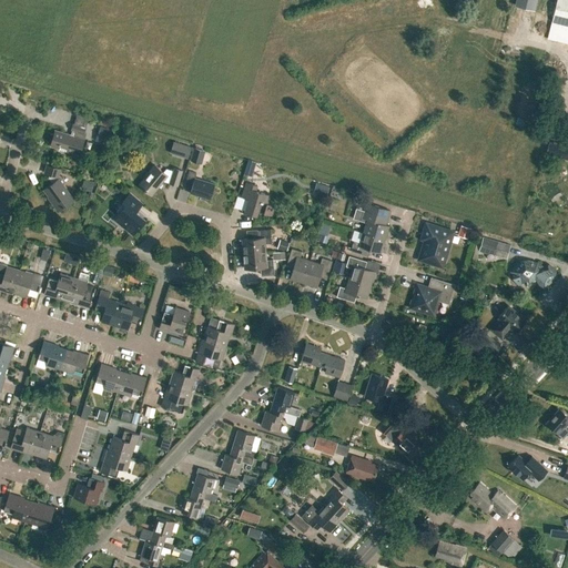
[(567,0),(556,0),(550,22),(567,26),(567,0)]
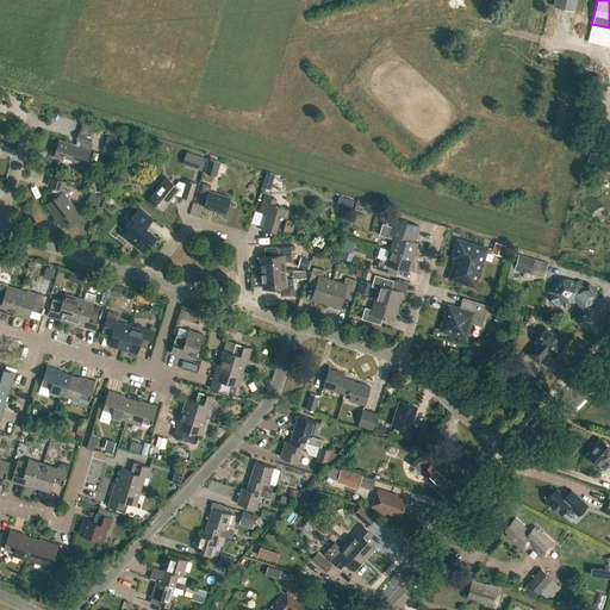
[(107,135),(101,150),(113,154),(118,138),(107,135)]
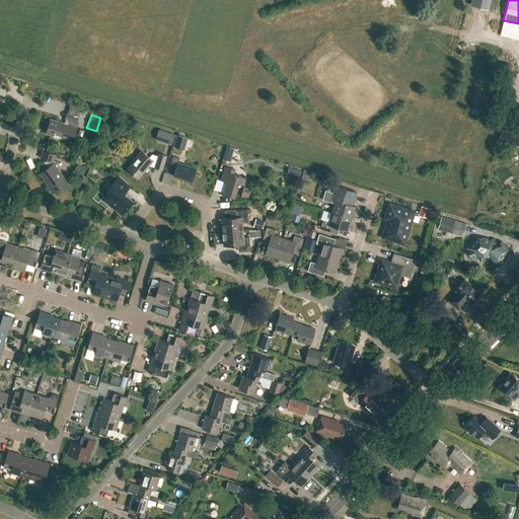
[(46,133),(72,141),(76,128),(50,120),(46,133)]
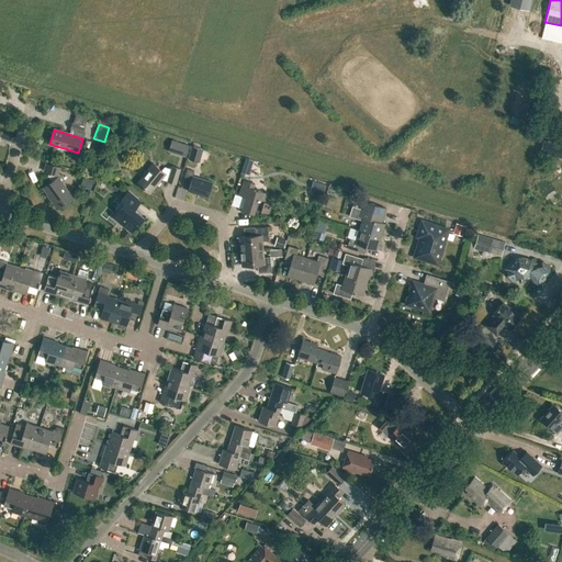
[(561,155),(561,146),(542,142),(541,146),(550,148),(549,155),(561,158),(561,155)]
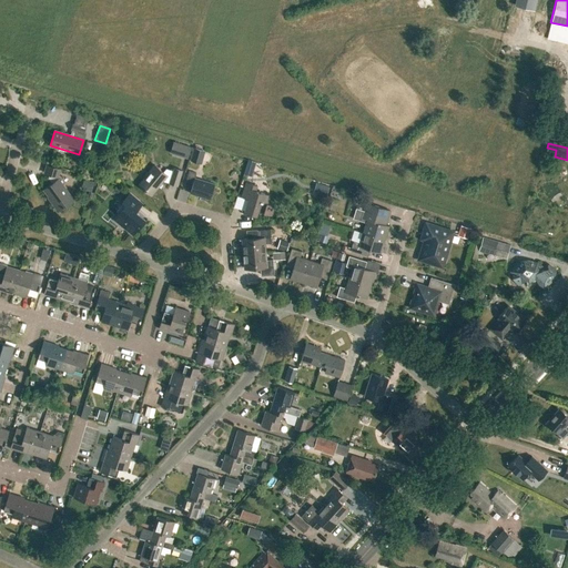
[(181,144),(178,155),(188,158),(191,148),(181,144)]
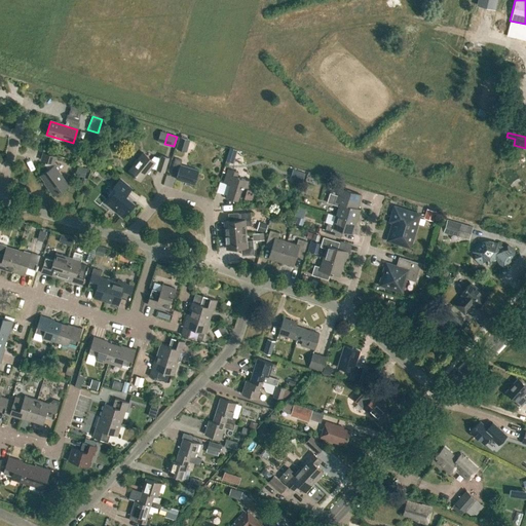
[(176,148),(186,152),(190,140),(180,136),(176,148)]
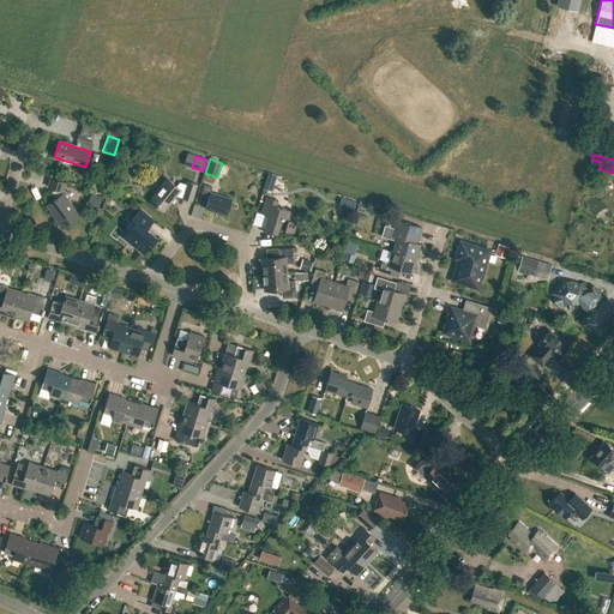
[(50,212),(62,228),(79,216),(62,192),(66,182),(50,178),(48,186),(53,188),(52,192),(56,198),(47,205),(52,211),(50,212)]
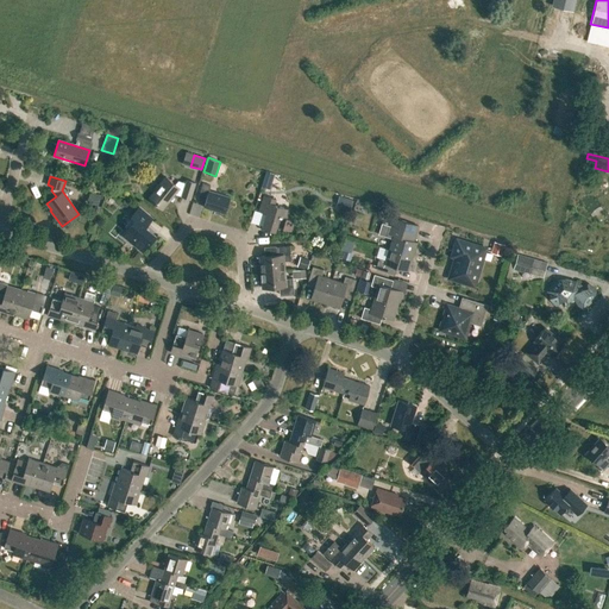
[(148,199),(162,209),(175,194),(181,195),(181,196),(190,199),(195,183),(186,180),(184,183),(176,180),(174,183),(165,176),(154,190),(148,199)]
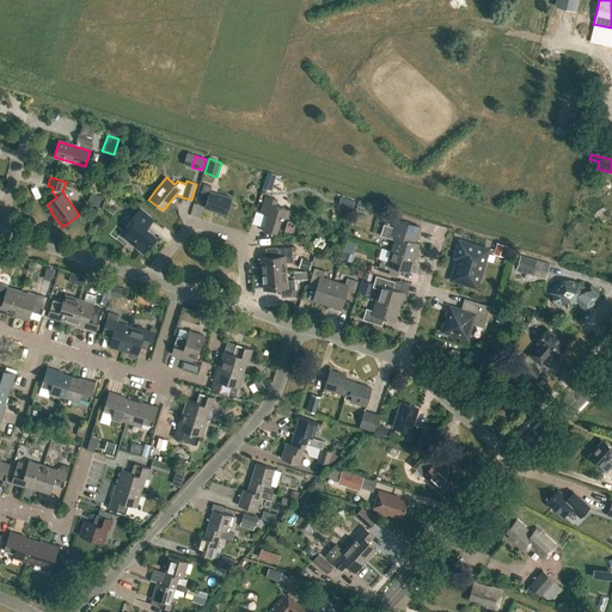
[(204,208),(226,214),(231,199),(209,191),(212,187),(203,184),(200,199),(207,201),(204,208)]
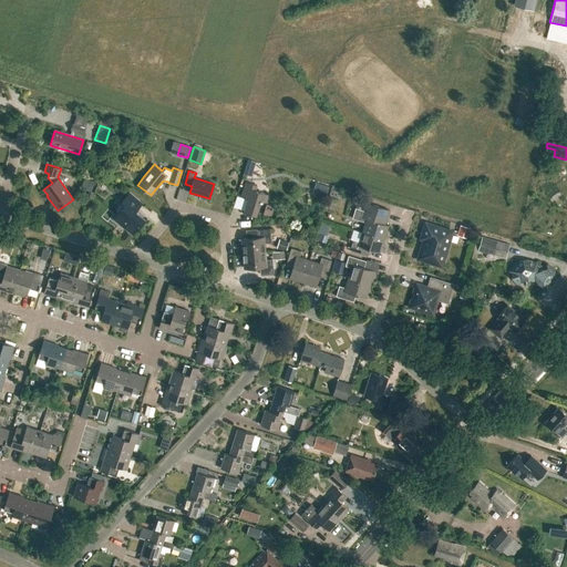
[(267,203),(269,195),(255,191),(256,185),(246,182),(241,197),(248,199),(244,212),(256,215),(257,210),(264,213),(270,215),(274,205),(267,203)]
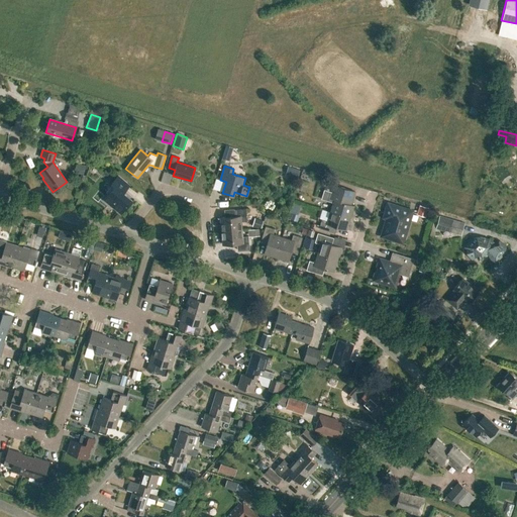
[(286,174),(297,178),(300,169),(288,166),(286,174)]
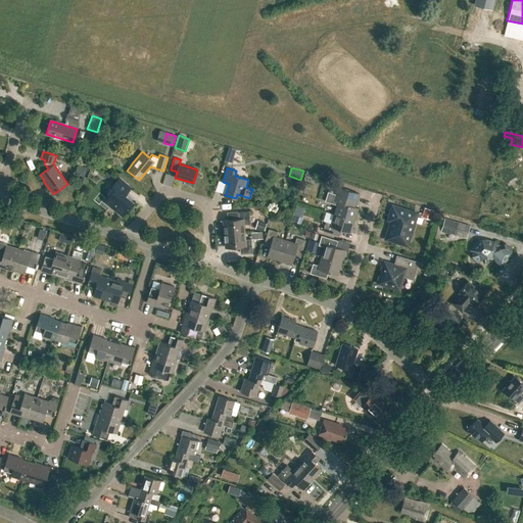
[(123,193),(128,187),(117,178),(111,186),(113,187),(107,194),(109,195),(104,201),(122,216),(133,202),(123,193)]
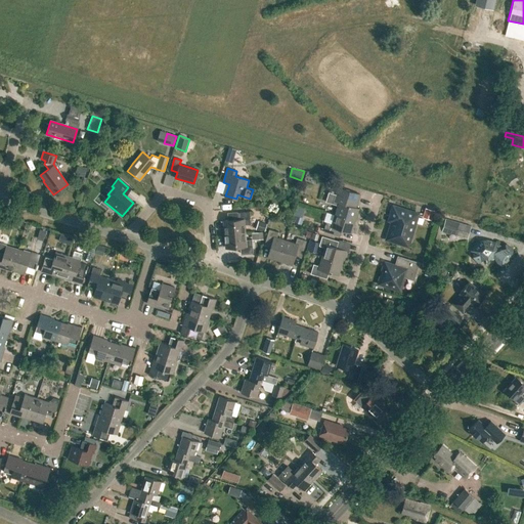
[(334,215),(354,221),(358,208),(352,206),(354,201),(357,202),(359,194),(338,187),(336,194),(328,191),(324,202),(337,206),(334,215)]
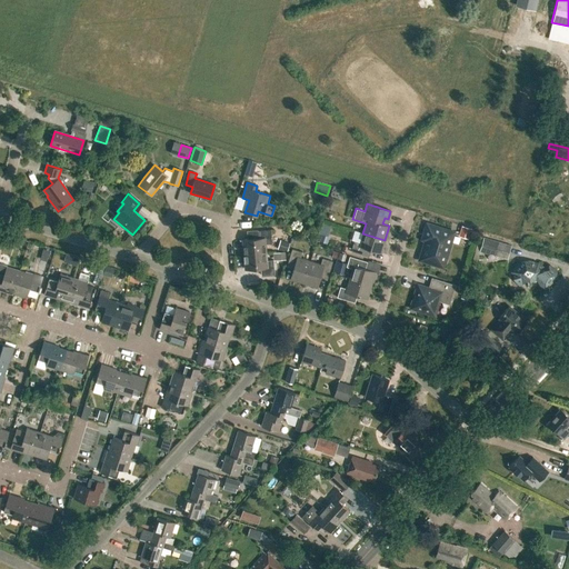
[(421,239),(425,240),(419,260),(442,267),(453,232),(426,223),(421,239)]
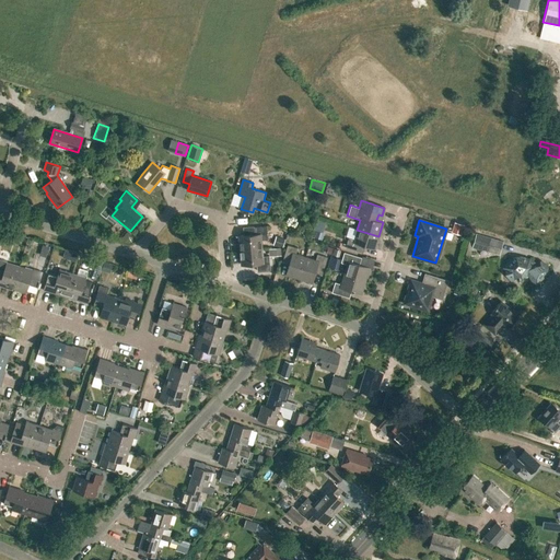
[(457,220),(456,231),(465,232),(466,221),(457,220)]
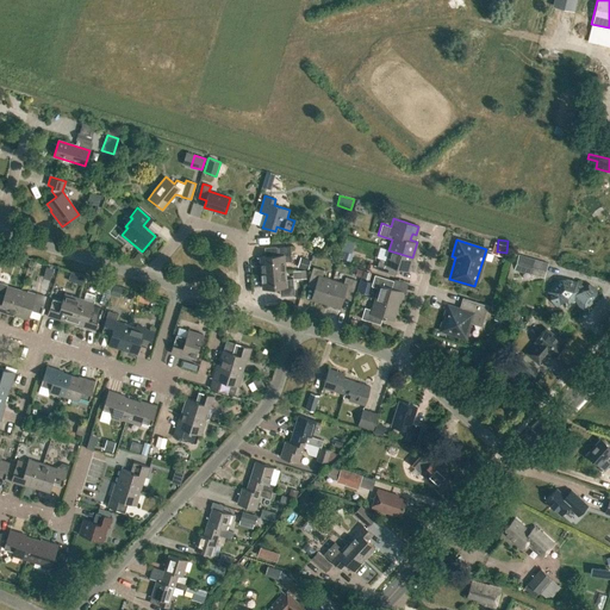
[(261,256),(262,273),(285,271),(284,261),(291,261),(290,246),(277,247),(277,255),(265,256),(261,256)]
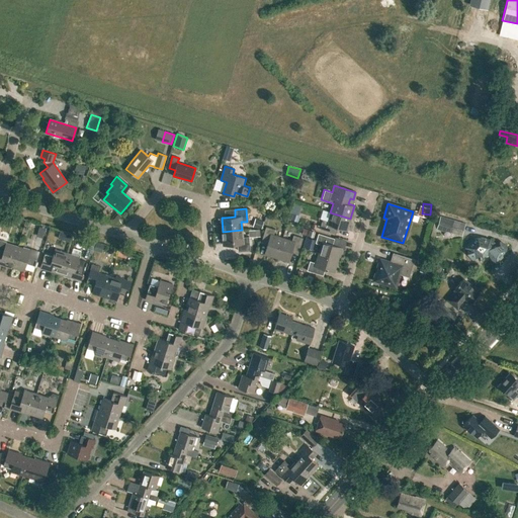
[(290,220),(297,221),(299,213),(292,212),(290,220)]
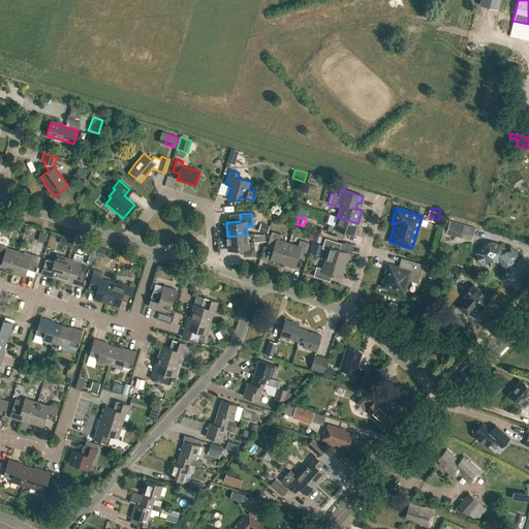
[(327,234),(342,239),(344,232),(353,236),(358,223),(337,217),(335,225),(329,224),(327,234)]
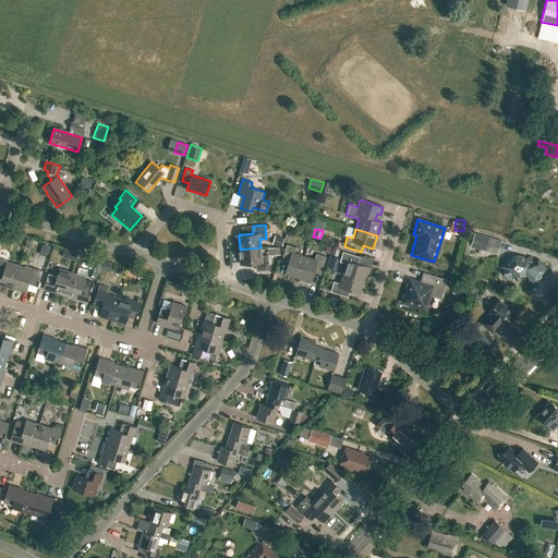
[(474,232),(470,246),(485,251),(485,250),(488,237),(474,232)]
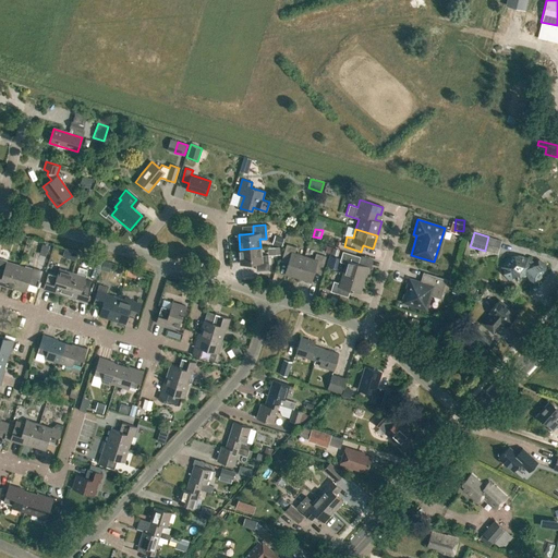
[(270,243),(280,246),(282,237),(274,233),(270,243)]
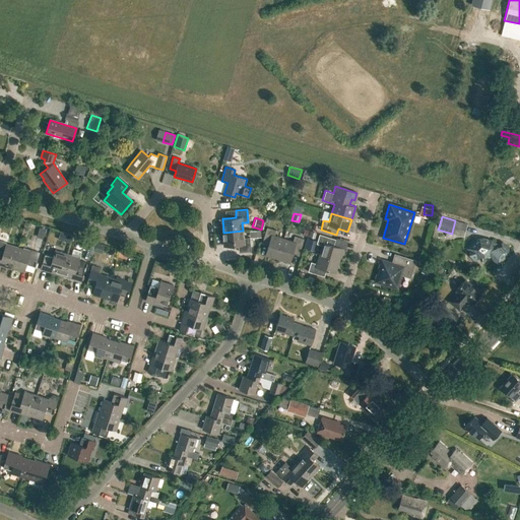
[(264,255),(277,259),(284,239),(274,236),(276,231),(266,228),(261,244),(267,246),(264,255)]
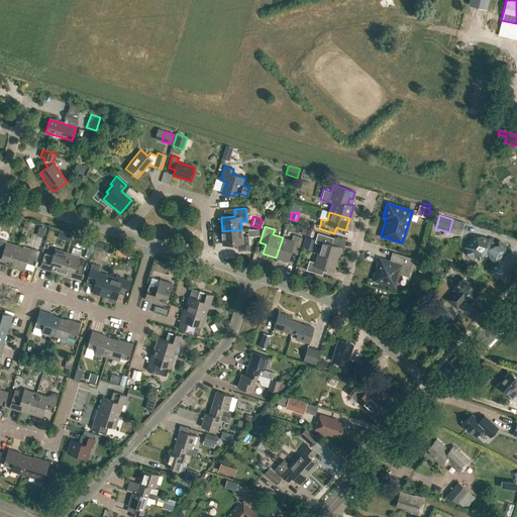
[(236,242),(237,249),(249,248),(248,236),(241,236),(241,229),(222,231),(223,244),(236,242)]
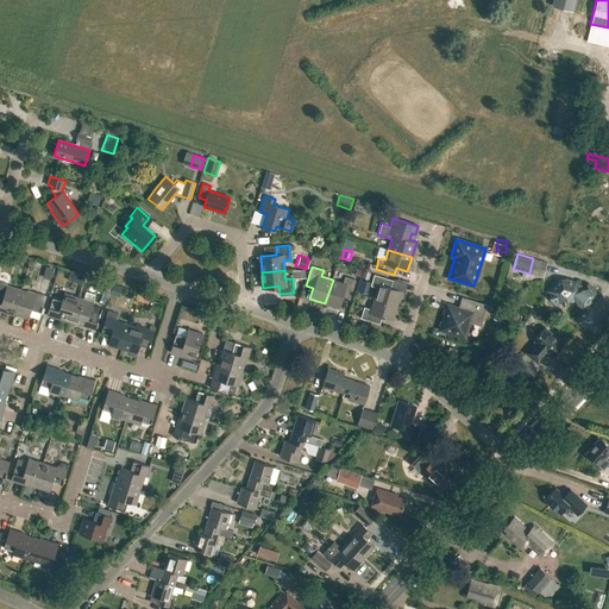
[(70,272),(68,281),(82,284),(83,276),(70,272)]
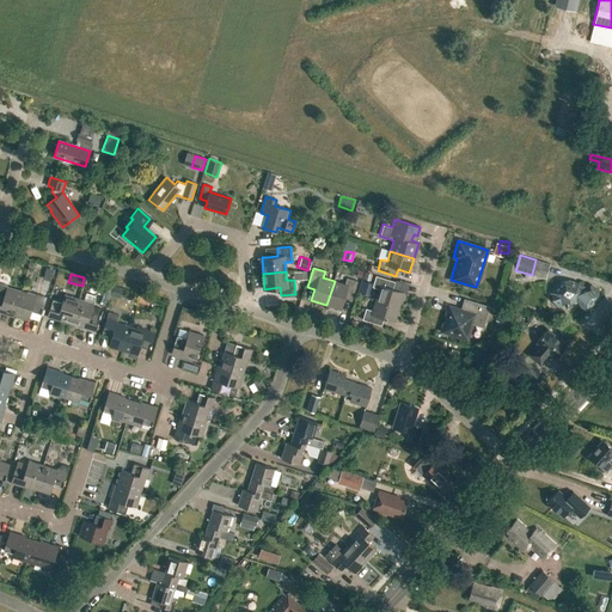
[(375,300),(399,307),(404,292),(407,293),(409,285),(395,280),(395,281),(375,275),(372,287),(379,289),(375,300)]
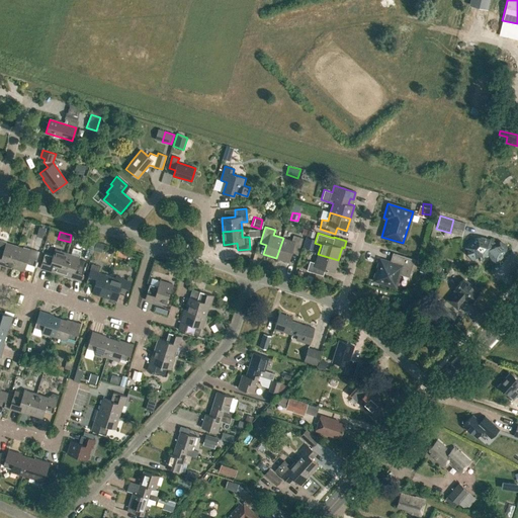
[(276,258),(288,262),(291,252),(297,254),(303,238),(293,235),(291,240),(283,238),(276,258)]
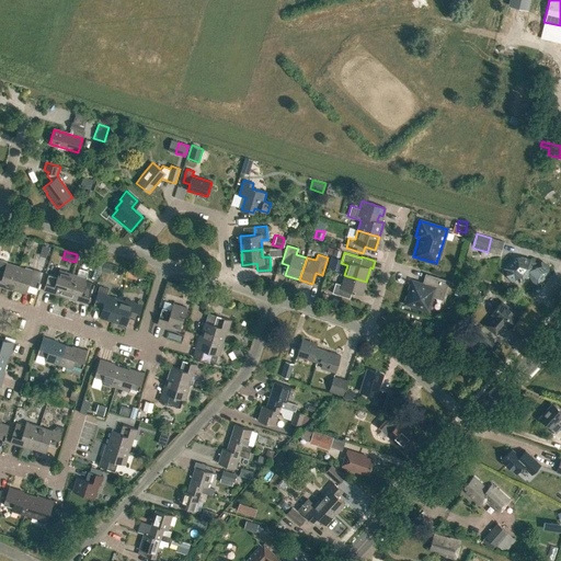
[(545,276),(546,276),(549,273),(549,267),(545,264),(537,264),(535,263),(519,259),(516,263),(512,259),(507,259),(505,262),(505,273),(511,277),(510,278),(511,282),(515,281),(515,277),(518,277),(523,272),(537,284),(545,276)]
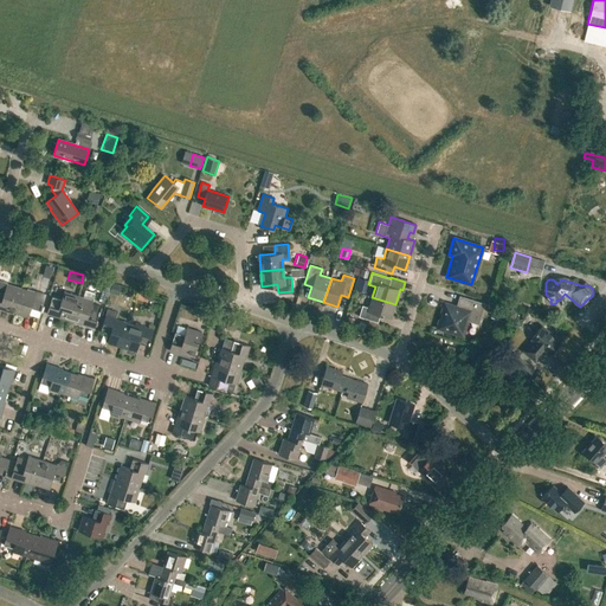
[(13,313),(21,288),(6,283),(4,291),(0,290),(0,309),(12,314),(13,313)]
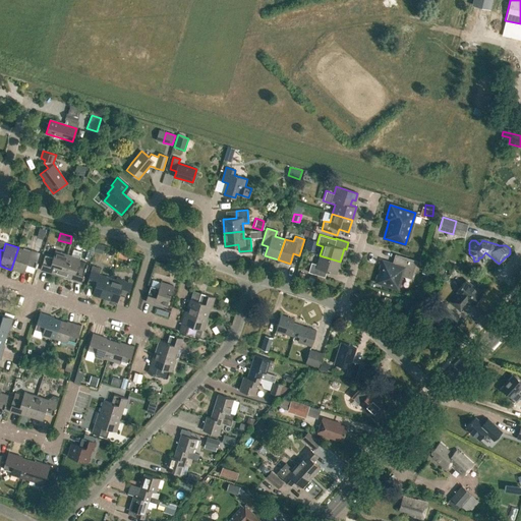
[(97,244),(95,251),(103,254),(105,247),(97,244)]
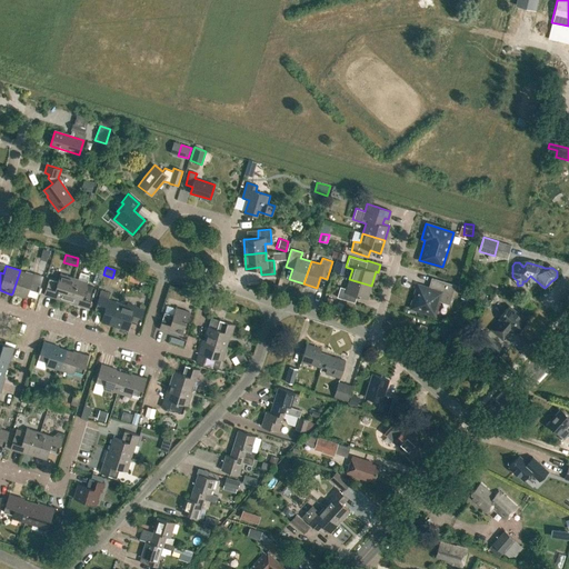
[(12,293),(27,298),(29,288),(38,291),(42,277),(33,273),(32,275),(20,270),(12,293)]
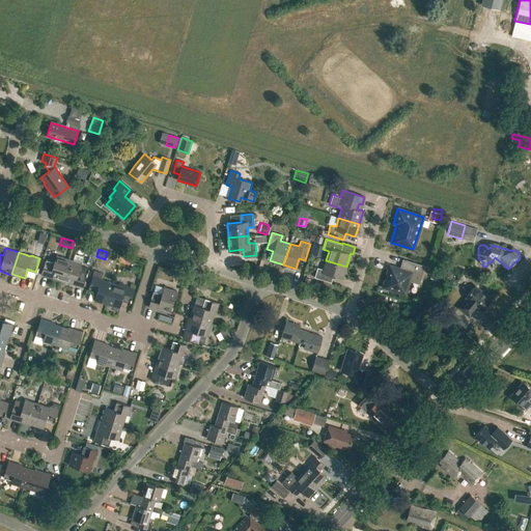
[(127,254),(124,258),(133,263),(135,258),(127,254)]
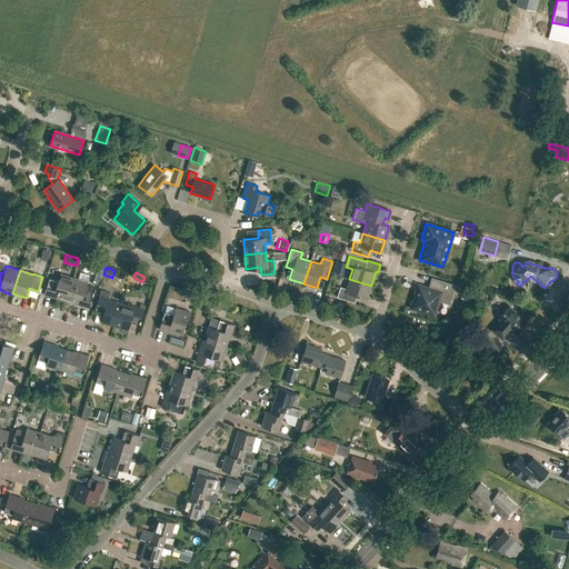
[(43,295),(66,301),(73,278),(60,273),(57,281),(48,279),(43,295)]
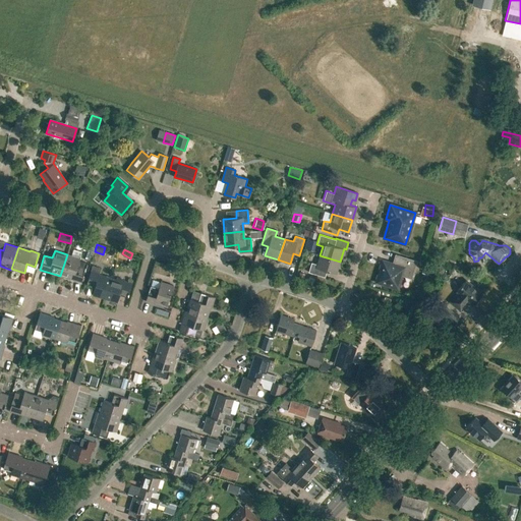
[(60,276),(80,283),(87,264),(78,262),(79,258),(67,254),(60,276)]
